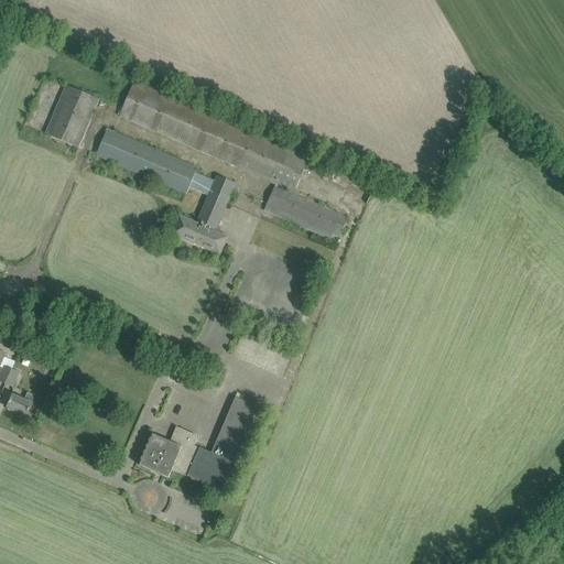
[(308,160),(136,80),(120,114),(293,192),(308,160)]
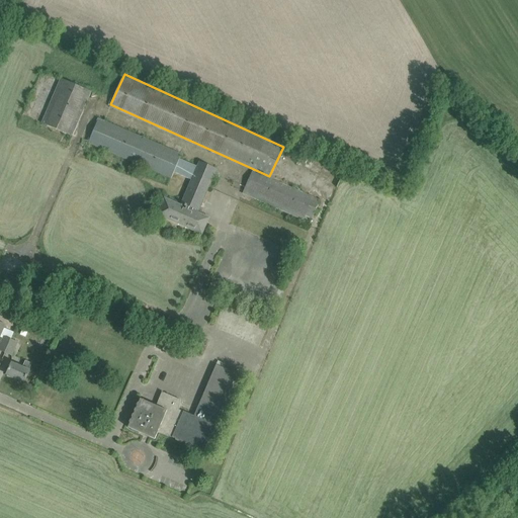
[(91,92),(61,79),(41,123),(72,137),(91,92)]
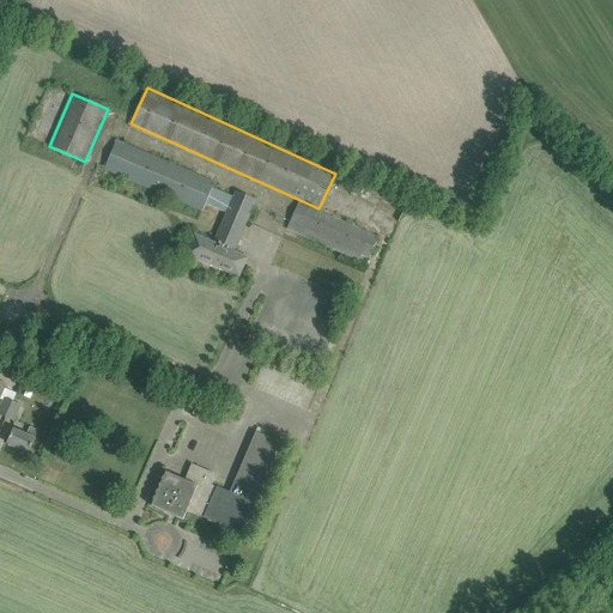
[(216,182),(117,138),(105,167),(202,211),(206,204),(228,213),(235,198),(213,187),(216,182)]
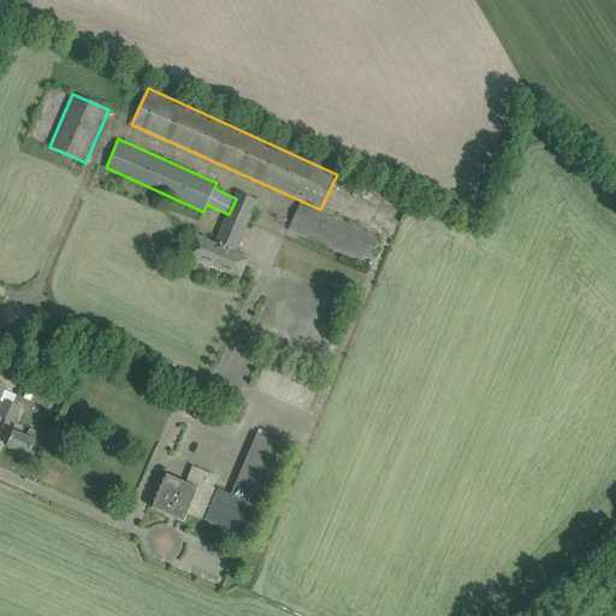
[(256,202),(238,194),(236,199),(229,214),(215,246),(195,237),(187,255),(231,274),(232,272),(242,276),(249,259),(234,253),(235,250),(236,250),(256,202)]
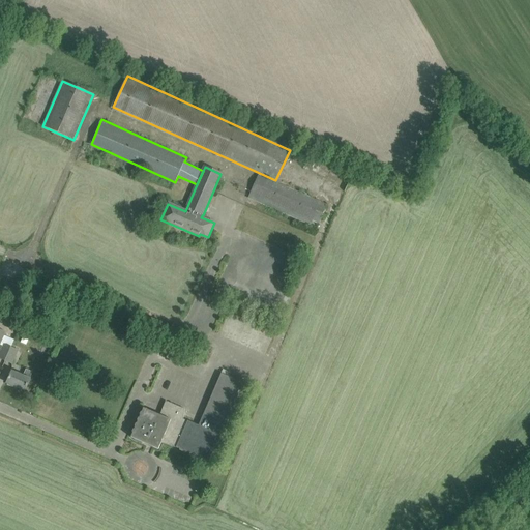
[(258,175),(247,199),(254,202),(254,201),(311,226),(313,221),(319,224),(327,205),(278,184),(281,180),(276,178),(274,182),(258,175)]
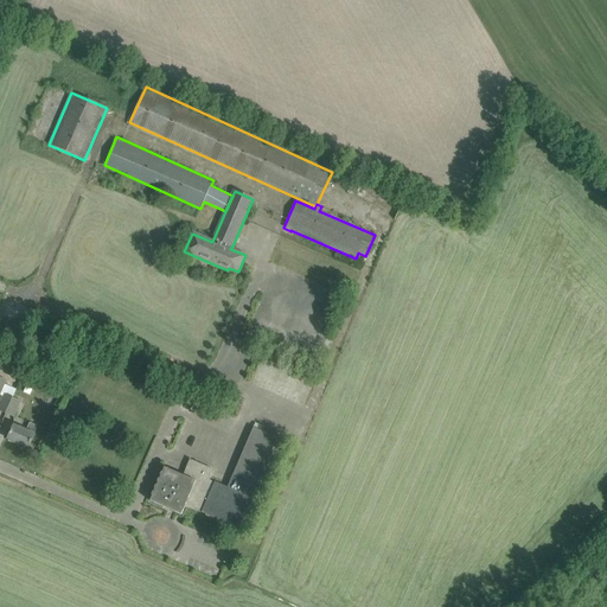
[(4,394),(0,403),(0,410),(14,417),(21,401),(4,394)]
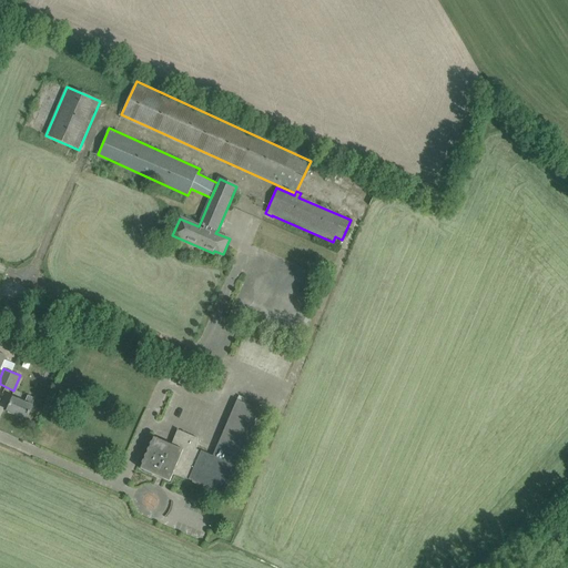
[(13,398),(12,401),(8,411),(27,419),(32,407),(31,406),(34,399),(28,396),(24,404),(13,398)]
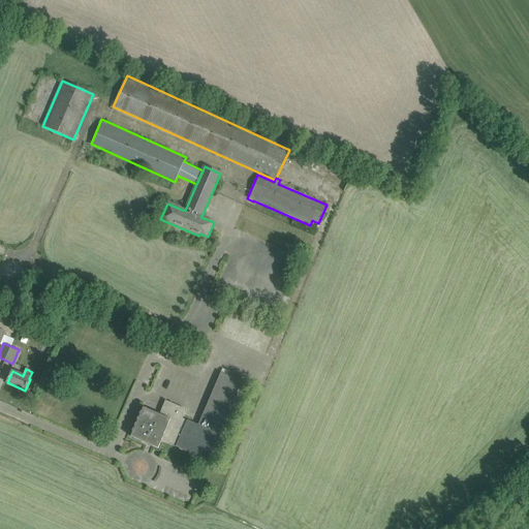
[(131,437),(158,448),(162,439),(177,445),(176,446),(209,461),(220,434),(242,382),(221,373),(198,425),(183,418),(184,409),(165,401),(160,414),(144,407),(131,437)]
